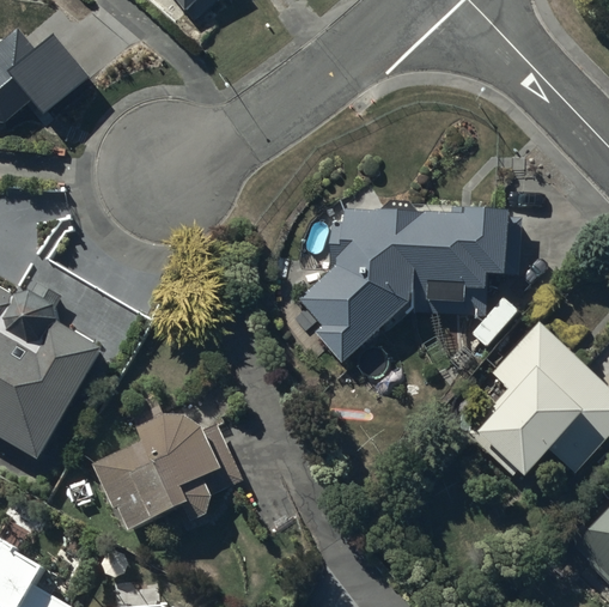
[(177,0),(186,11),(187,10),(192,16),(212,0),(177,0)]
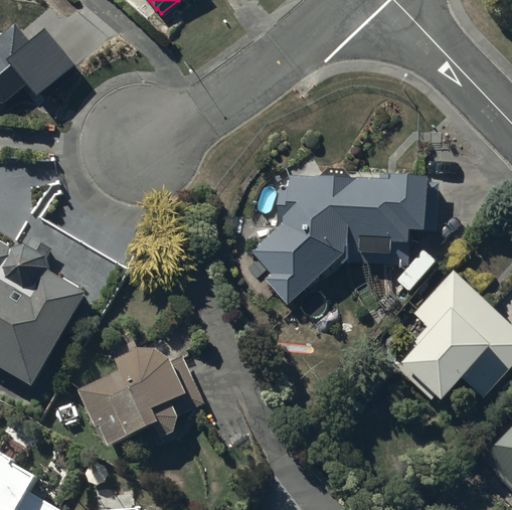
[(439,181),(425,181),(427,173),(377,171),(377,178),(288,175),(288,185),(279,185),(278,223),(249,248),(270,272),(264,278),(288,304),(341,260),(362,260),(362,253),(385,253),(385,264),(409,264),(409,233),(427,233),(427,230),(438,230),(439,181)]
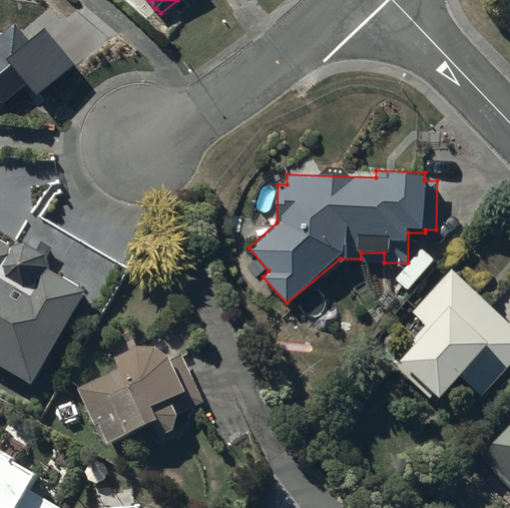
[(0,367),(33,385),(85,293),(76,288),(79,283),(57,271),(55,274),(50,271),(46,256),(51,246),(30,234),(24,244),(12,247),(7,244),(8,242),(0,237),(0,367)]
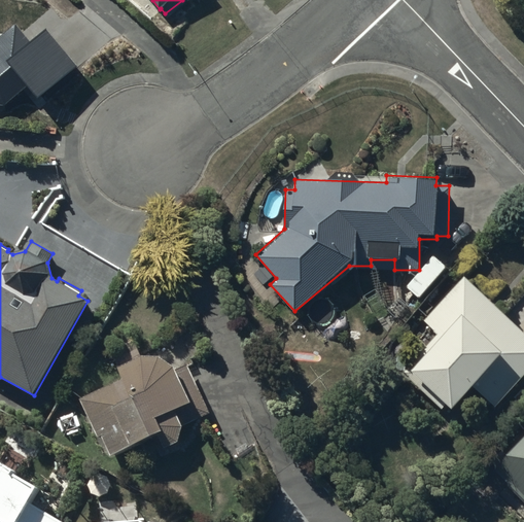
[(523,377),(523,334),(464,275),(422,317),(438,334),(400,371),(440,410),(445,406),(453,414),(476,390),(493,408),(523,377)]
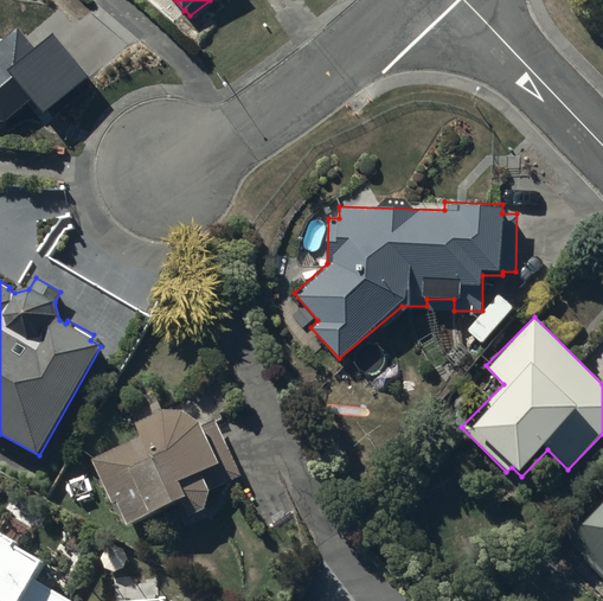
[(139,435),(90,456),(110,503),(115,502),(126,524),(149,515),(151,517),(184,503),(190,516),(204,510),(204,509),(205,509),(205,507),(206,506),(207,505),(207,504),(207,503),(209,503),(209,502),(209,500),(209,499),(210,498),(210,497),(210,496),(210,494),(210,493),(210,492),(210,491),(209,490),(209,488),(209,487),(238,473),(213,417),(198,424),(197,423),(197,422),(196,422),(194,421),(194,420),(193,420),(192,419),(191,417),(190,416),(188,416),(187,415),(186,415),(185,414),(184,414),(183,413),(181,413),(180,411),(179,411),(178,411),(177,411),(175,411),(174,410),(173,410),(172,410),(171,410),(170,410),(168,410),(167,410),(166,410),(165,411),(164,411),(162,411),(161,411),(153,391),(127,403),(139,435)]
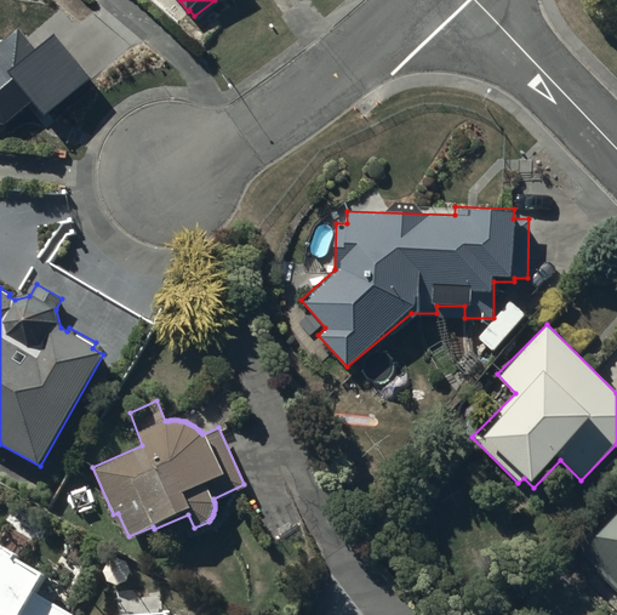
[(616,513),(581,551),(616,586),(616,513)]
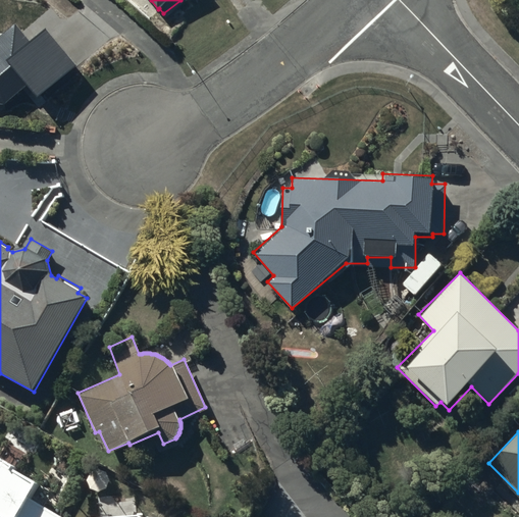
[(0,516),(61,516),(30,498),(40,481),(14,467),(16,464),(0,455),(0,516)]
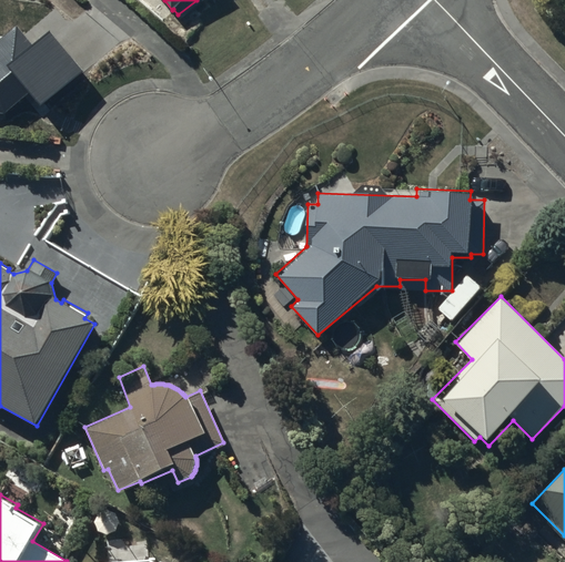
[(172,561),(163,557),(163,561),(154,557),(144,558),(144,535),(103,535),(104,560),(99,561),(172,561)]
